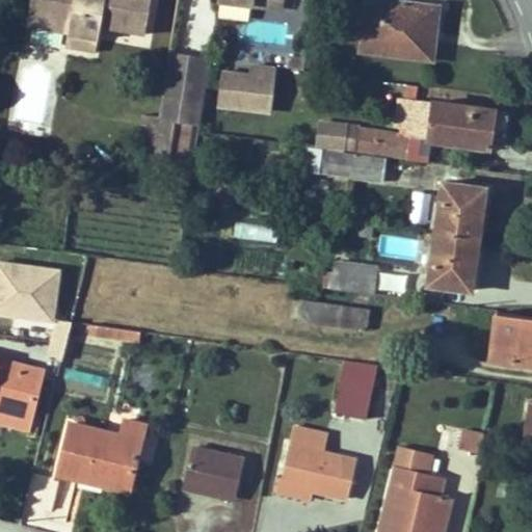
[(49,30),(54,0),(35,0),(31,27),(49,30)]
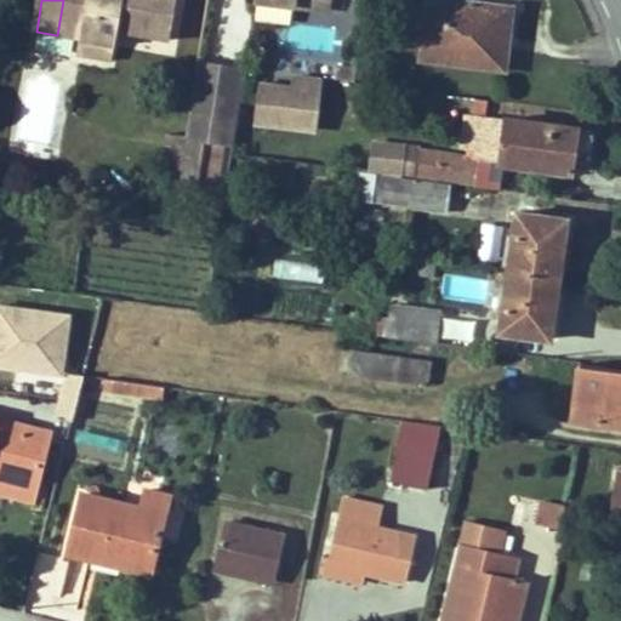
[(169,40),(176,0),(63,0),(57,35),(79,39),(114,45),(117,30),(169,40)]
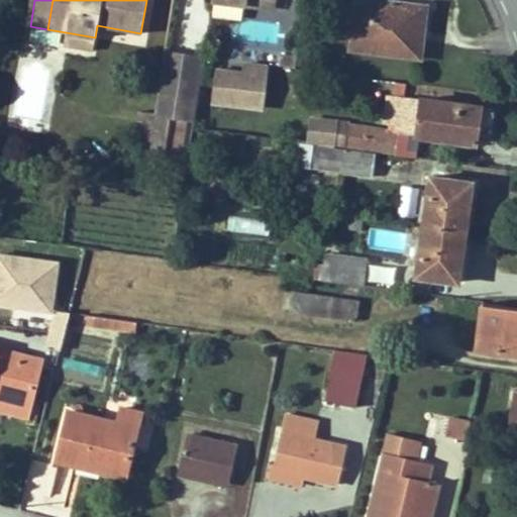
[(415,36),(419,4),(390,0),(355,0),(349,49),(421,59),(423,37),(415,36)]
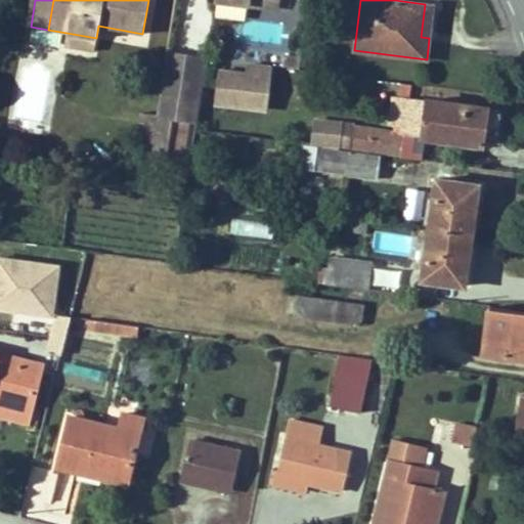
[(429,38),(433,5),(425,4),(421,37),(429,38)]
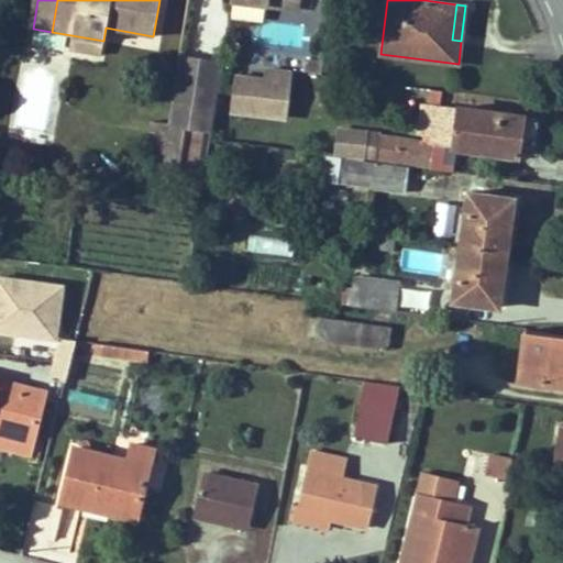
[(101,55),(103,41),(72,35),(69,50),(101,55)]
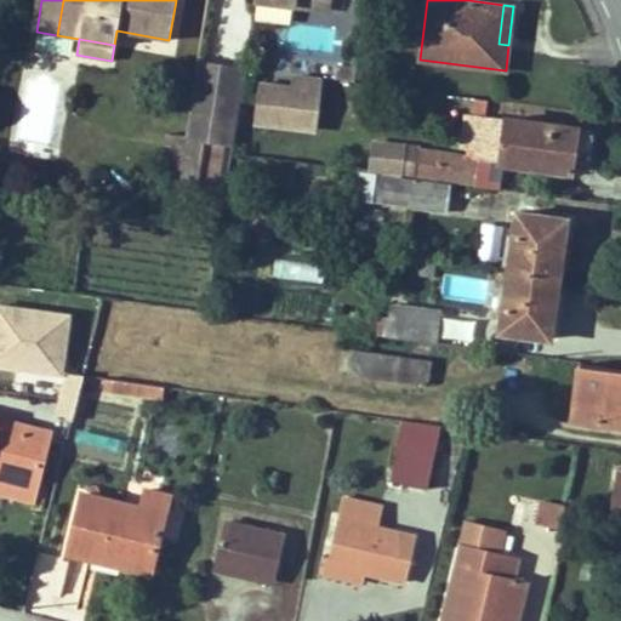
[(233,146),(245,67),(198,61),(186,136),(184,147),(204,149),(205,142),(233,146)]
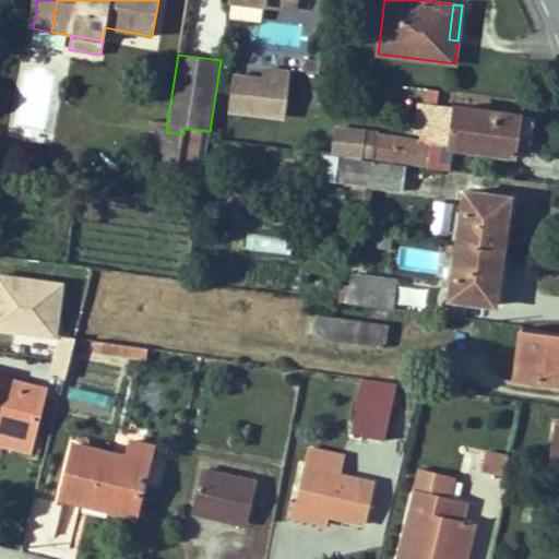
[(320,73),(321,60),(305,58),(302,71),(320,73)]
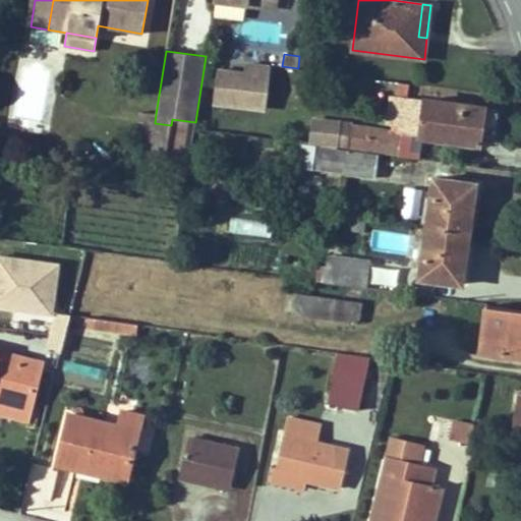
[(265,109),(270,64),(247,62),(246,72),(219,69),(215,103),(265,109)]
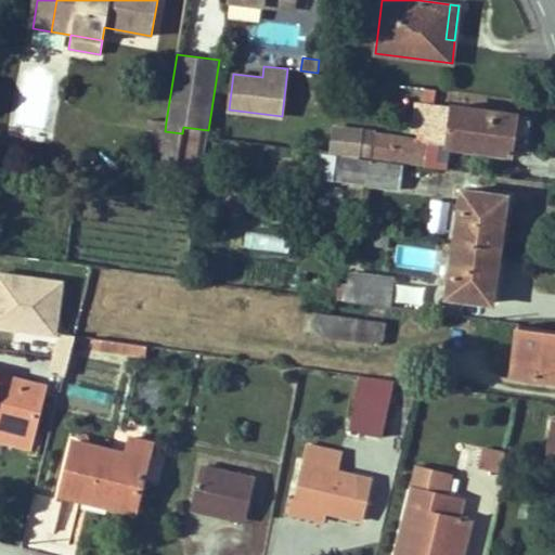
[(512,145),(515,116),(516,115),(424,102),(418,137),(362,130),(359,156),(425,165),(430,136),(448,138),(447,144),(449,145),(511,153),(512,145)]
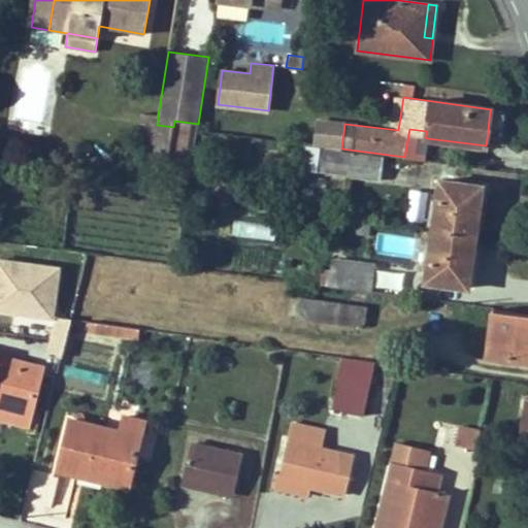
[(500,140),(504,112),(490,110),(487,138),(500,140)]
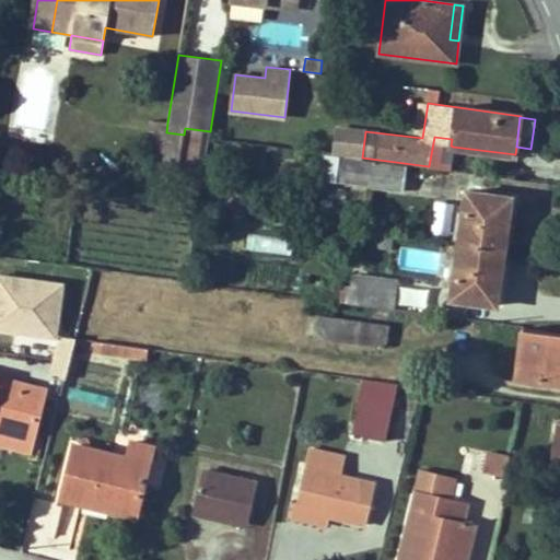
[(166,132),(167,123),(151,120),(146,155),(163,158),(166,132)]
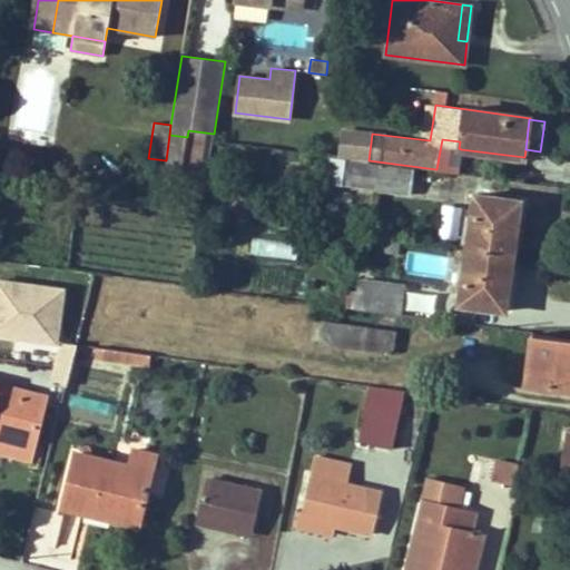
[(369,160),(372,134),(344,129),(341,157),(369,160)]
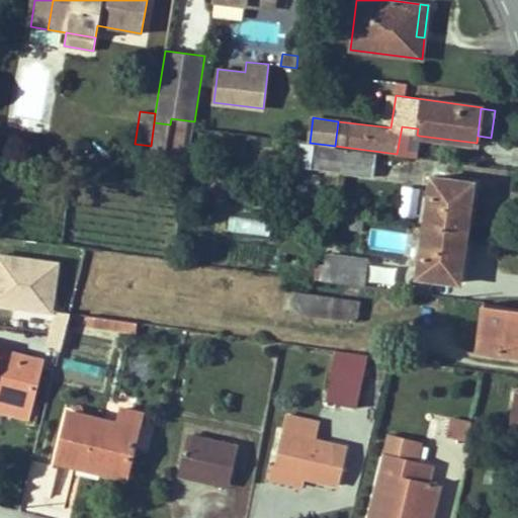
[(150,151),(166,153),(170,124),(154,122),(151,146),(150,151)]
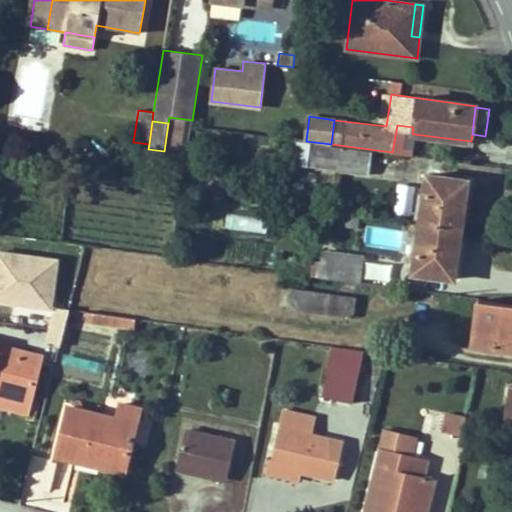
[(411,157),(414,134),(412,133),(413,127),(397,125),(392,152),(391,154),(411,157)]
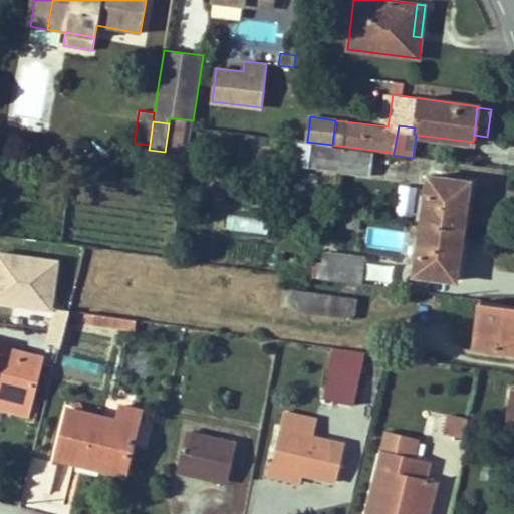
[(318,169),(321,147),(311,145),(308,167),(318,169)]
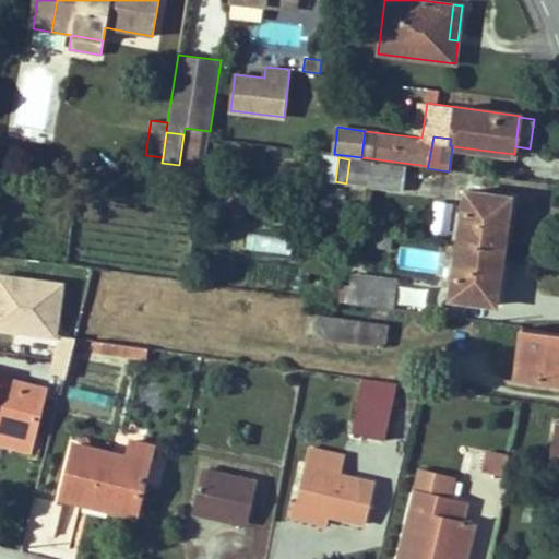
[(369,187),(372,163),(349,159),(346,183),(369,187)]
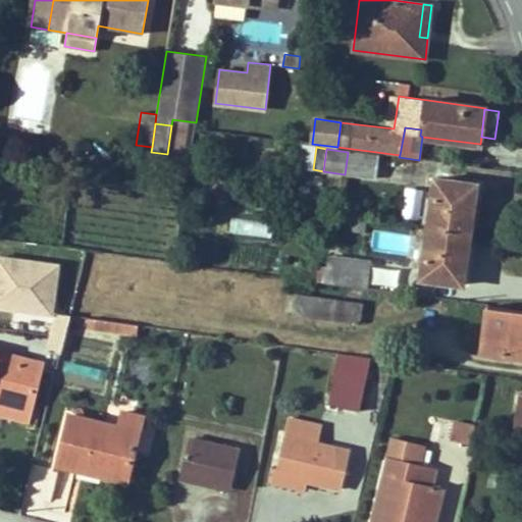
[(376,178),(379,154),(348,150),(348,152),(345,174),(376,178)]
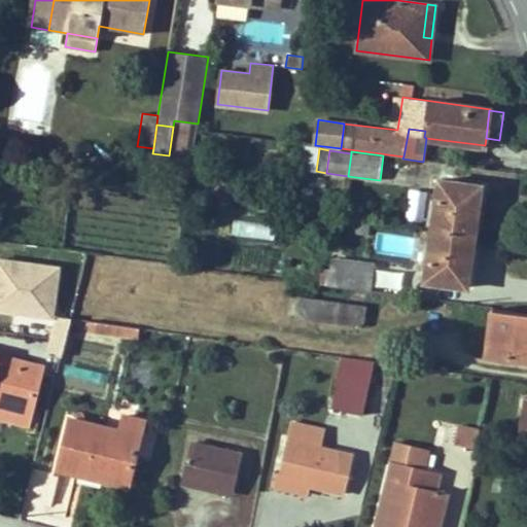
[(471,218),(473,203),(479,204),(481,185),(438,180),(431,231),(473,236),(476,219),(471,218)]
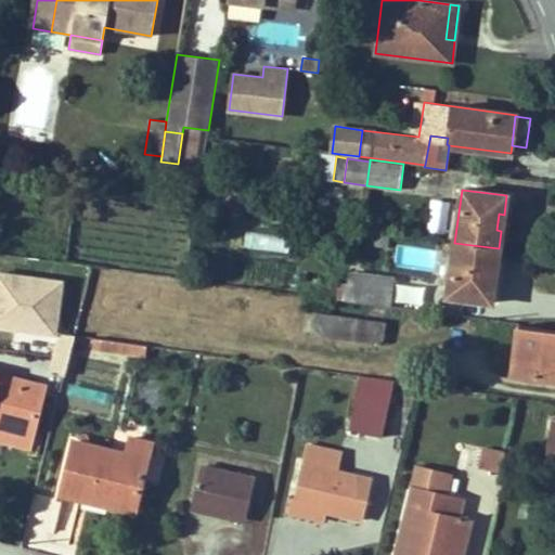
[(491,302),(494,283),(489,283),(491,267),(497,268),(499,248),(454,243),(447,296),(491,302)]
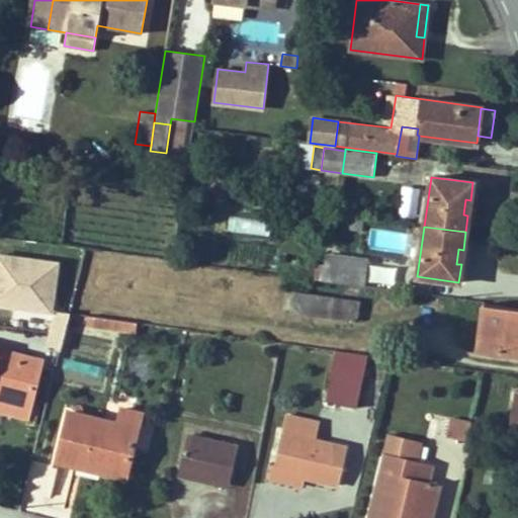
[(371,247),(401,250),(403,235),(373,232),(371,247)]
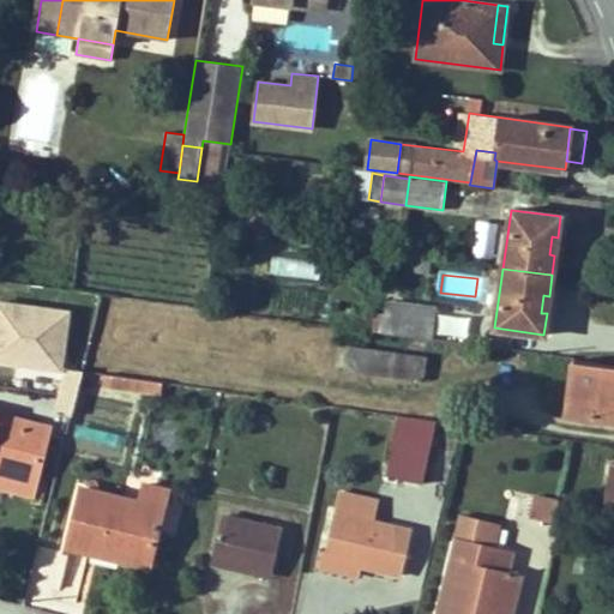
[(0,360),(60,368),(68,311),(0,301),(0,360)]
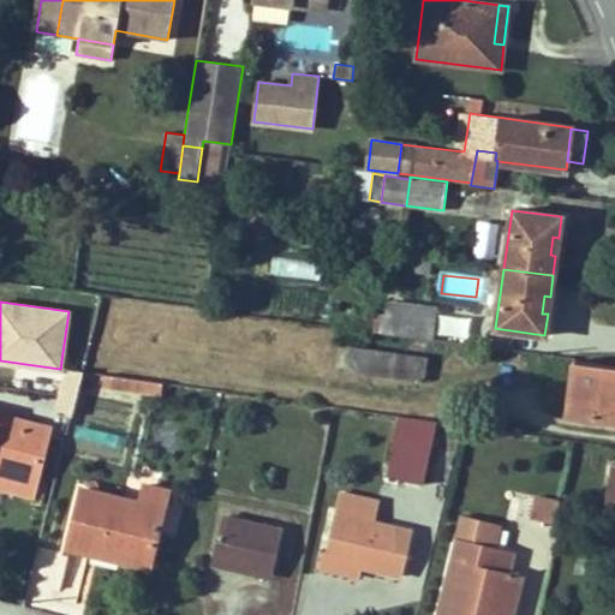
[(433,340),(437,309),(387,302),(386,316),(356,311),(353,329),(433,340)]
